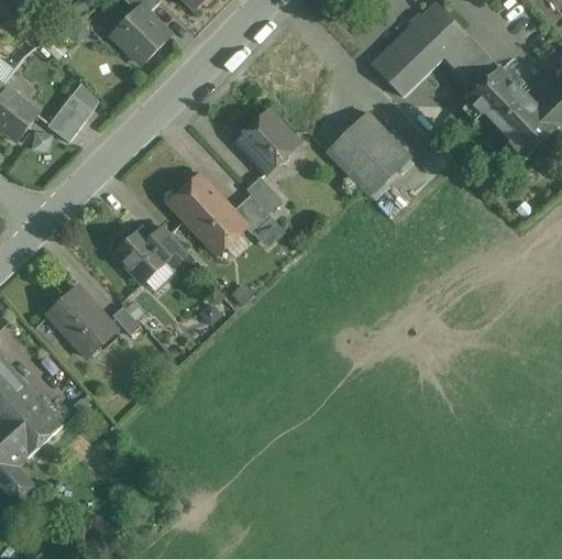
[(161,0),(125,0),(135,9),(140,4),(147,12),(161,0)]
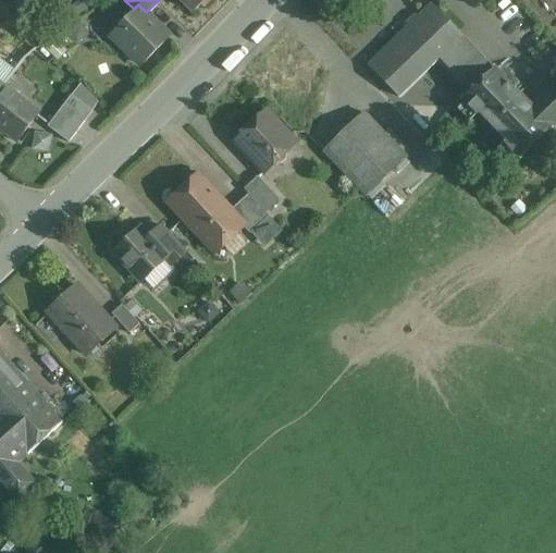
[(184,0),(193,9),(201,0),(184,0)]
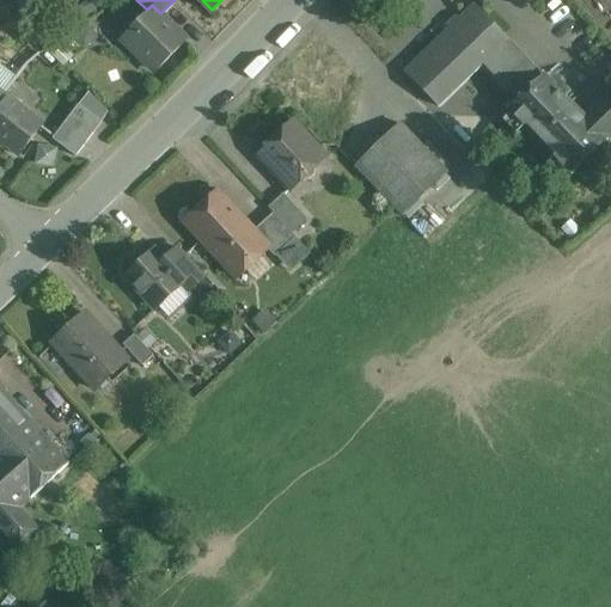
[(456,13),(445,23),(447,25),(403,68),(437,103),(482,60),(517,97),(542,72),(507,36),(472,1),(458,16),(456,13)]
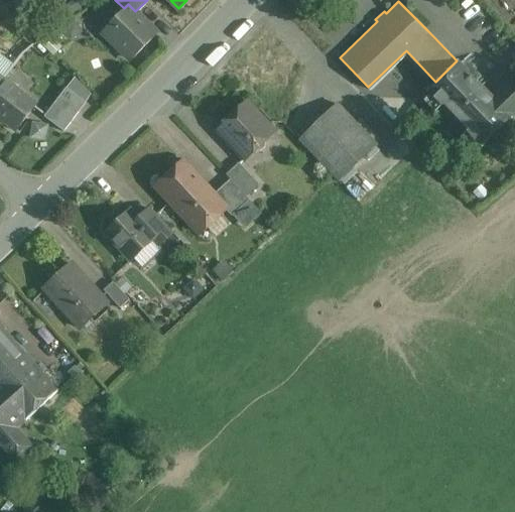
[(135,11),(128,4),(124,8),(103,30),(130,57),(156,31),(135,11)]
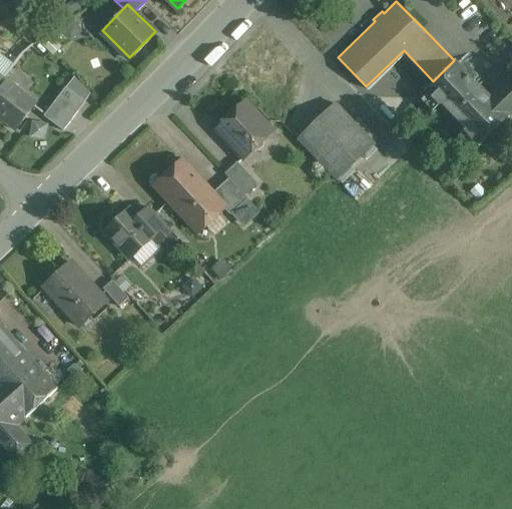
[(0,80),(3,76),(2,75),(12,62),(0,53),(0,80)]
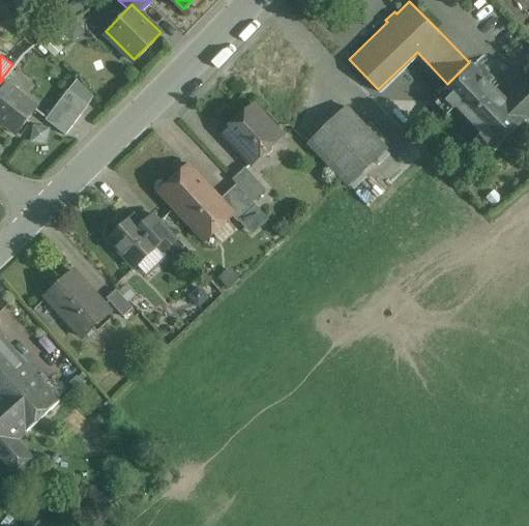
[(505,99),(469,62),(447,84),(439,91),(494,148),(524,119),(523,118),(528,111),(528,76),(528,77),(505,99)]
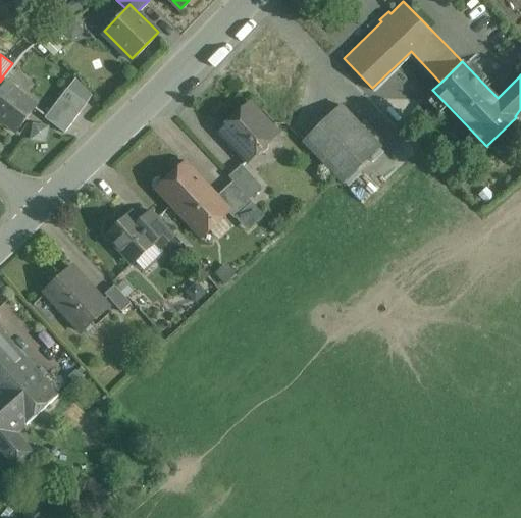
[(35,102),(3,78),(0,82),(0,117),(14,130),(35,102)]
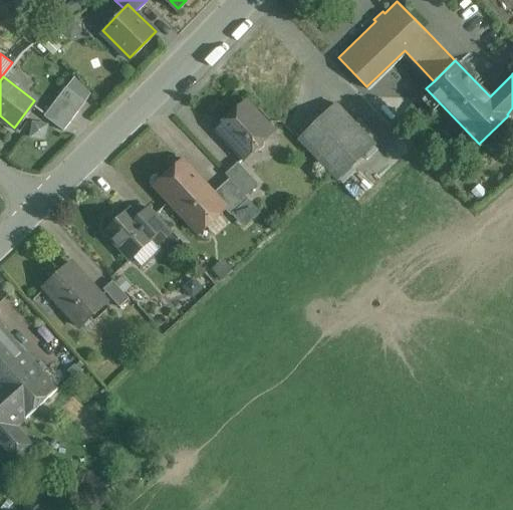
[(65,85),(43,113),(63,129),(84,100),(65,85)]
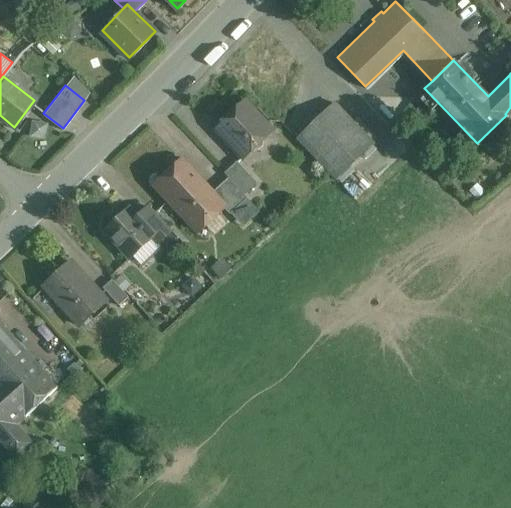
[(272,129),(245,99),(235,108),(230,108),(225,113),(225,117),(215,126),(242,156),(251,148),(258,148),(263,144),(263,137),(272,129)]
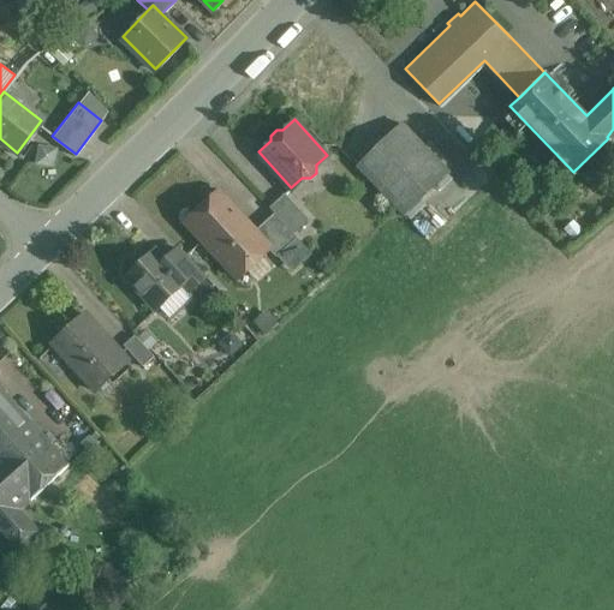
[(448,169),(401,121),(357,165),(404,213),(448,169)]
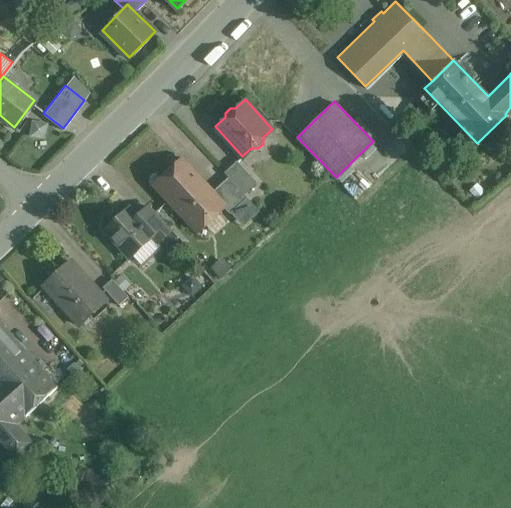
[(211,191),(181,158),(154,183),(198,230),(223,206),(224,205),(211,191)]
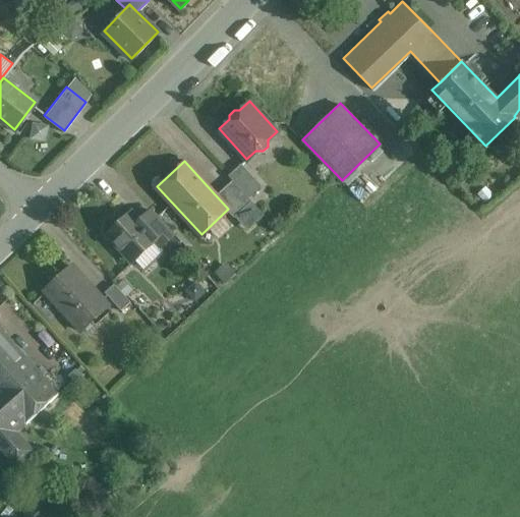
[(261,184),(240,162),(227,174),(232,179),(247,195),(261,184)]
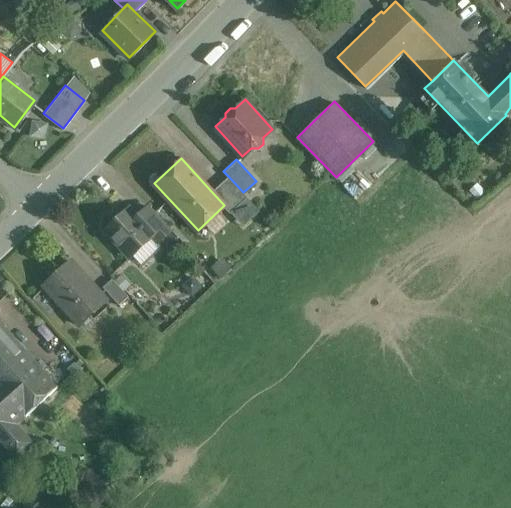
[(243,192),(228,176),(211,191),(224,205),(223,206),(229,212),(238,204),(247,196),(243,192)]
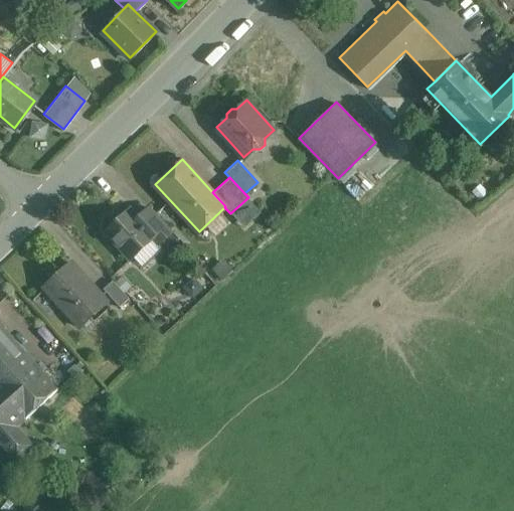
[(258,208),(248,197),(239,205),(249,215),(258,208)]
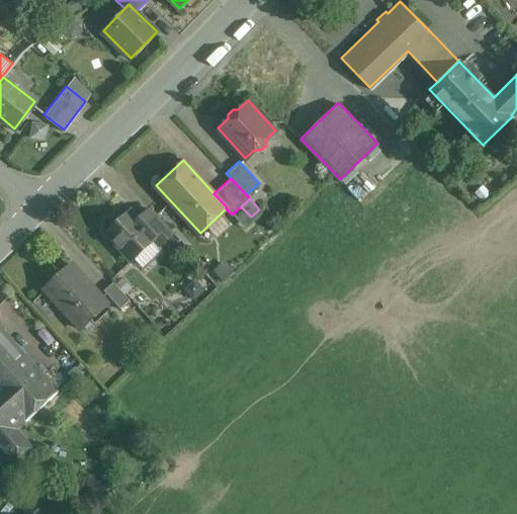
[(173,231),(152,208),(139,221),(155,238),(154,239),(159,244),(173,231)]
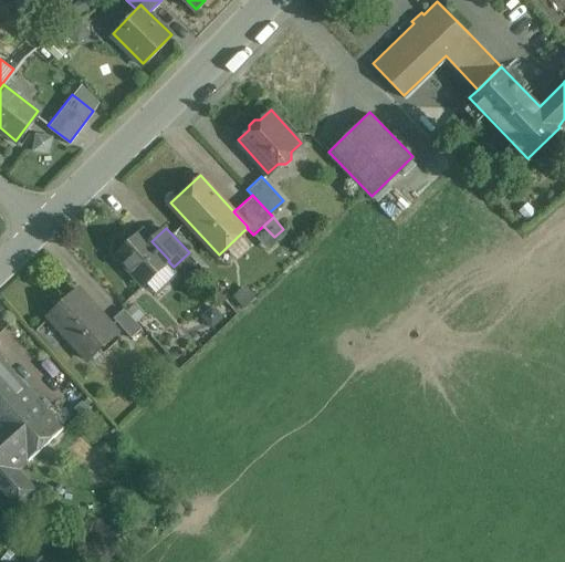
[(140,229),(116,252),(144,283),(168,261),(169,260),(152,241),(140,229)]
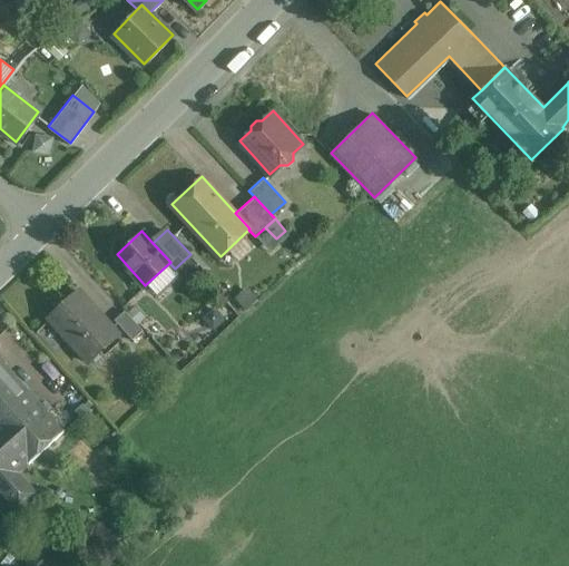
[(118,332),(79,290),(48,318),(87,360),(118,332)]
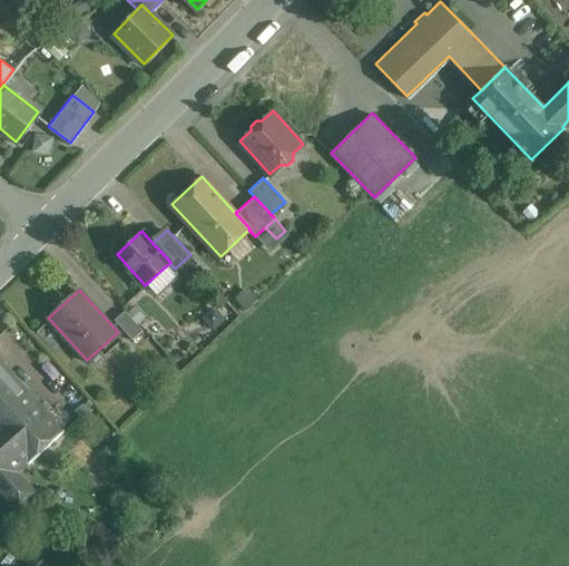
[(143,329),(124,309),(114,319),(131,338),(143,329)]
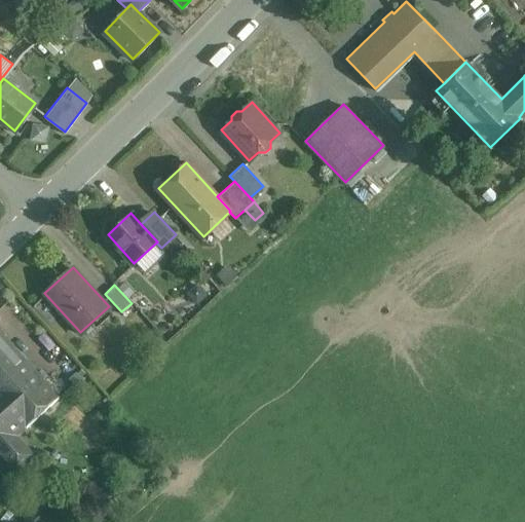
[(3,335),(0,338),(0,401),(24,427),(58,396),(3,335)]
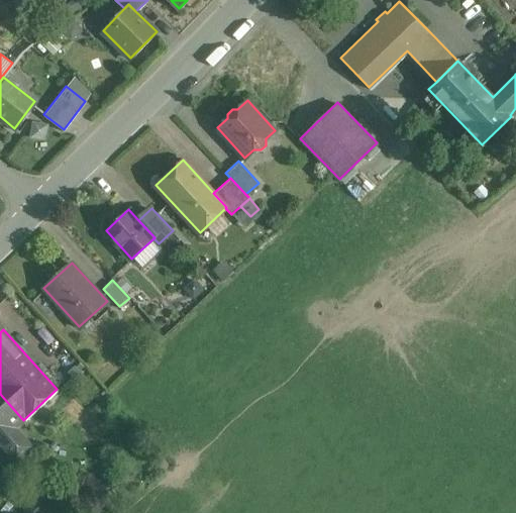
[(23,420),(0,394),(0,442),(16,462),(33,446),(15,427),(23,420)]
